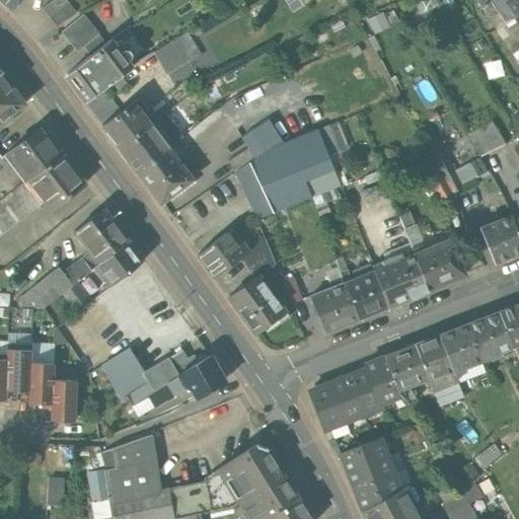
[(0,0),(11,11),(20,0),(0,0)]
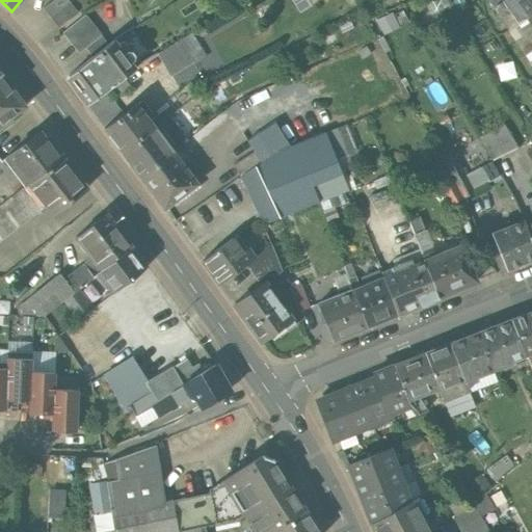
[(64,0),(59,0),(43,14),(58,32),(78,17),(64,0)]
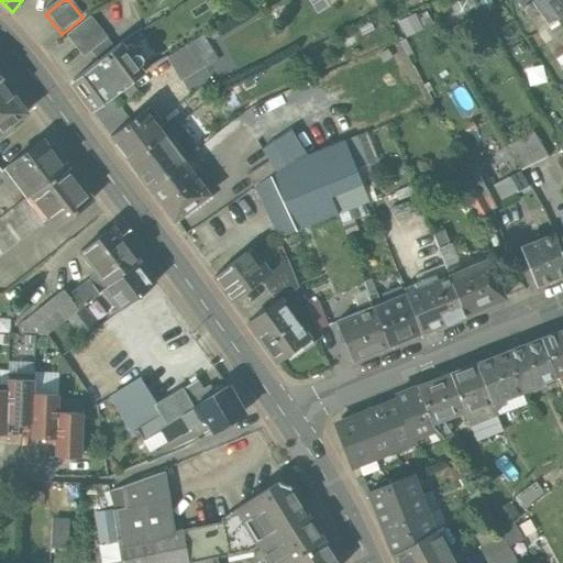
[(562,0),(515,0),(562,69),(562,0)]
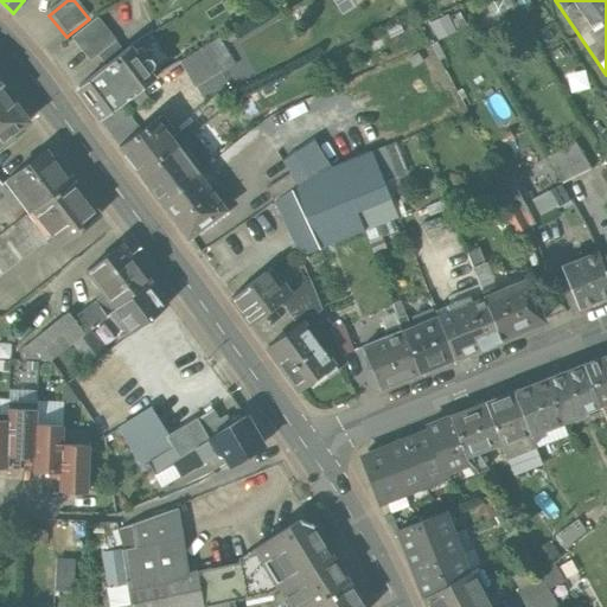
[(74,36),(90,61),(117,40),(100,17),(74,36)]
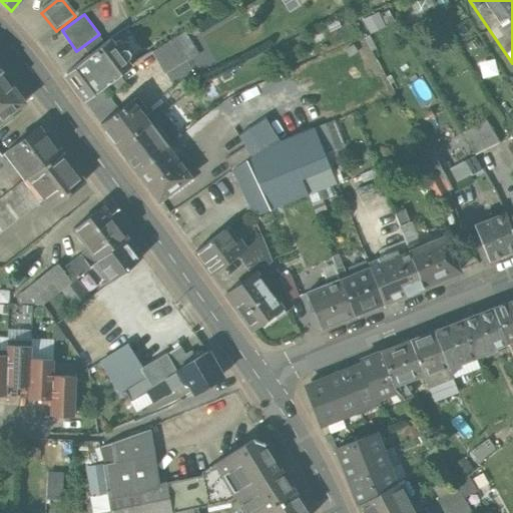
[(109,41),(66,75),(85,101),(135,63),(127,51),(122,50),(119,53),(109,41)]
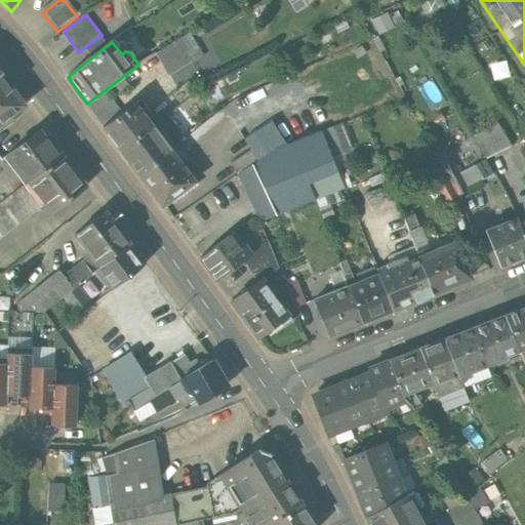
[(176,42),(157,53),(170,76),(189,63),(176,42)]
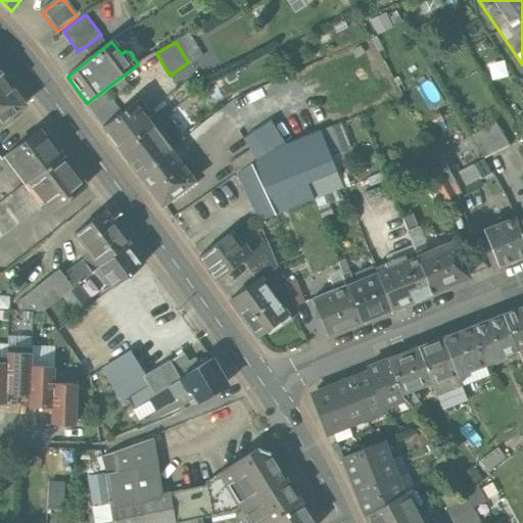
[(1,76),(0,76),(0,130),(12,122),(10,117),(25,106),(1,76)]
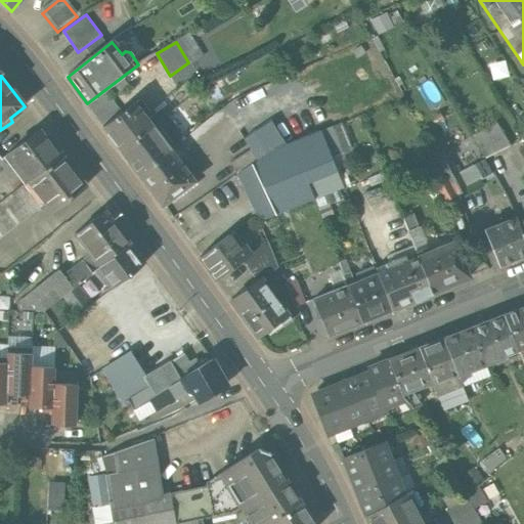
[(139,99),(102,128),(122,151),(151,129),(142,116),(148,112),(139,99)]
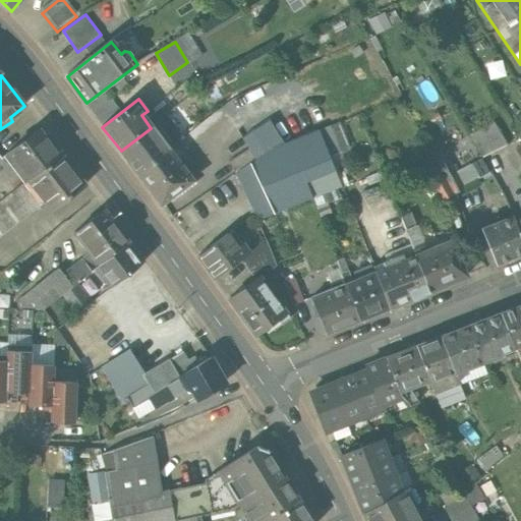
[(494,124),(469,135),(482,158),(507,147),(494,124)]
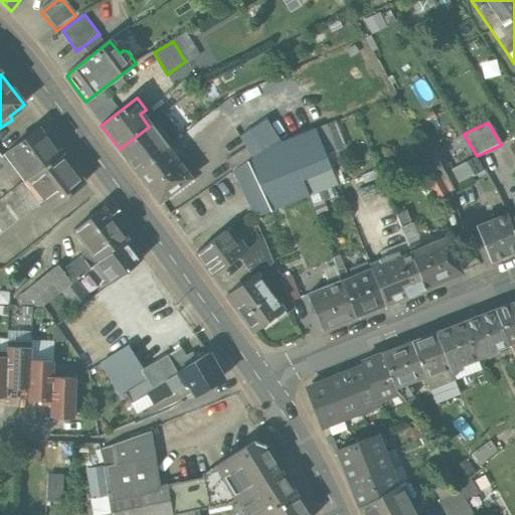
[(149,127),(120,149),(137,172),(166,148),(149,127)]
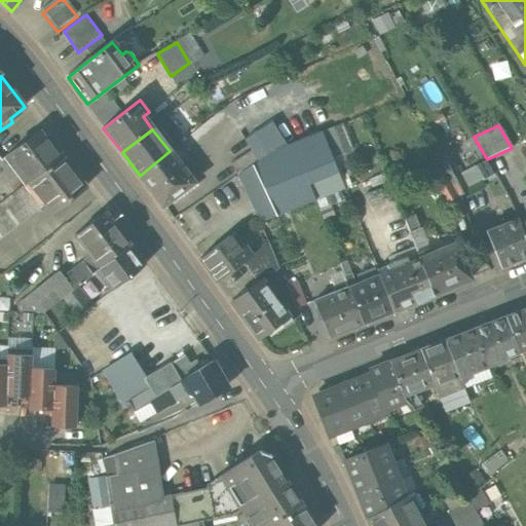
[(323,130),(274,150),(256,161),(235,175),(231,178),(238,190),(257,181),(274,216),(344,187),(323,130)]
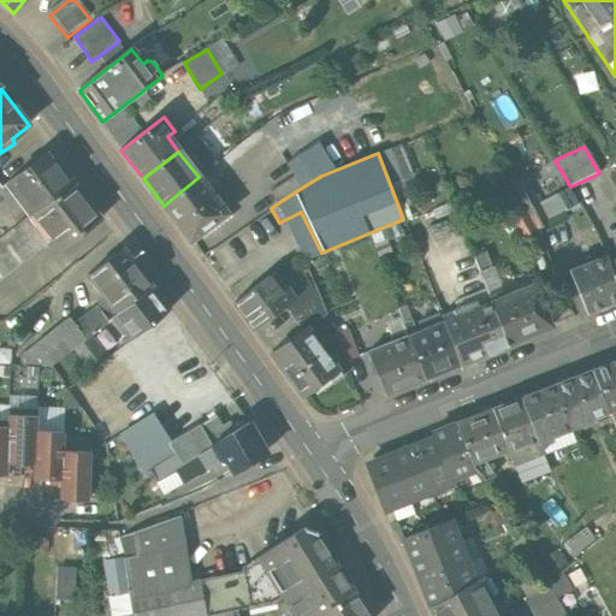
[(46,155),(10,183),(35,214),(73,184),(55,160),(52,164),(46,155)]
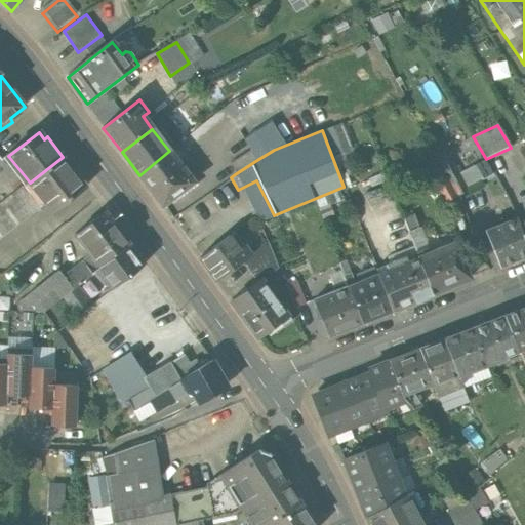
[(169,151),(139,175),(162,204),(174,195),(175,196),(177,194),(178,196),(183,193),(185,194),(195,186),(169,151)]
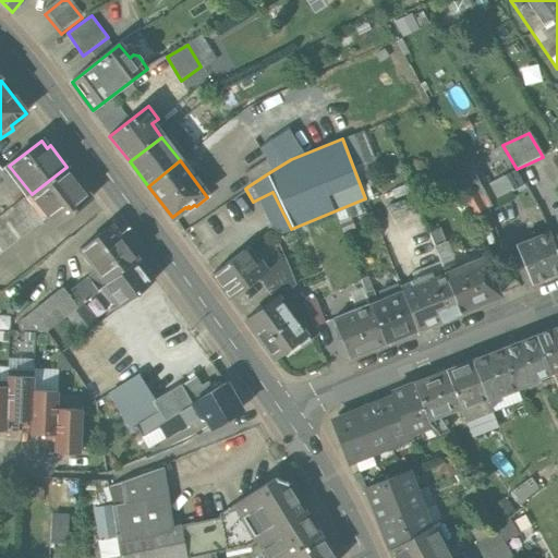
[(265,160),(243,174),(250,185),(271,171),(265,160)]
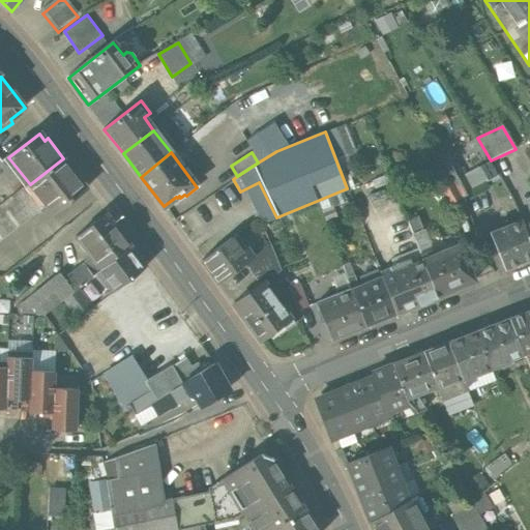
[(30,184),(24,189),(39,211),(43,208),(52,217),(87,189),(63,158),(30,184)]
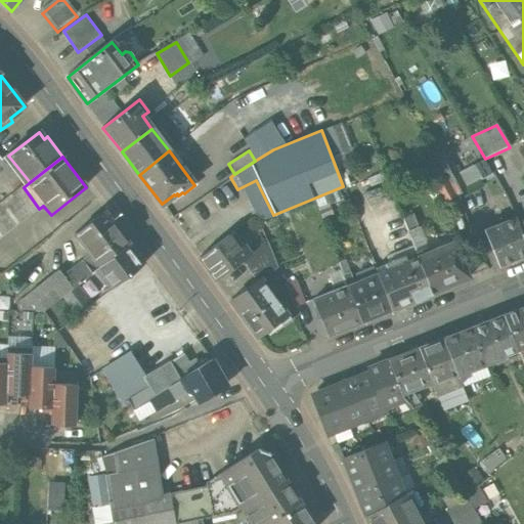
[(469,187),(484,179),(476,164),(461,172),(469,187)]
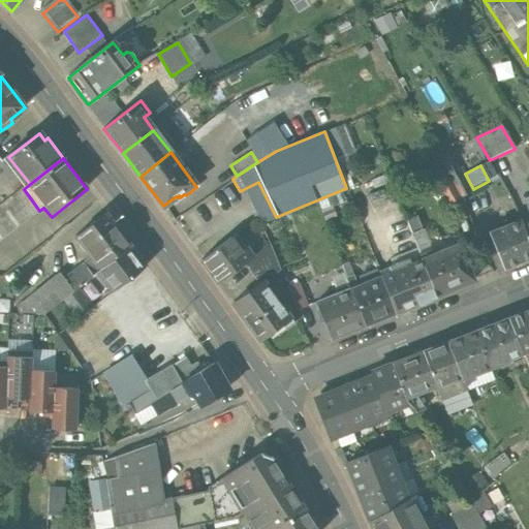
[(24,189),(0,206),(0,240),(39,211),(24,189)]
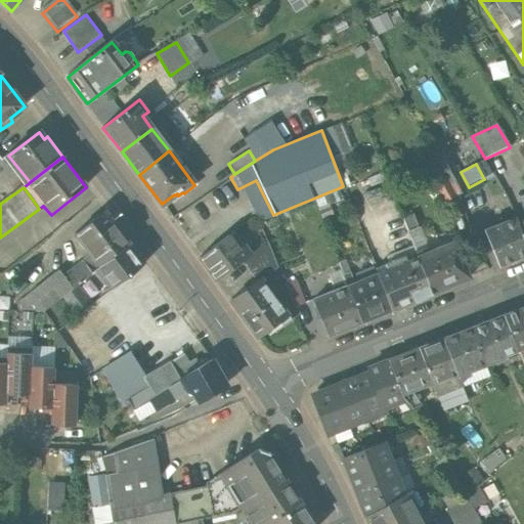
[(129,245),(104,212),(75,235),(90,256),(64,276),(73,289),(76,287),(95,271),(129,245)]
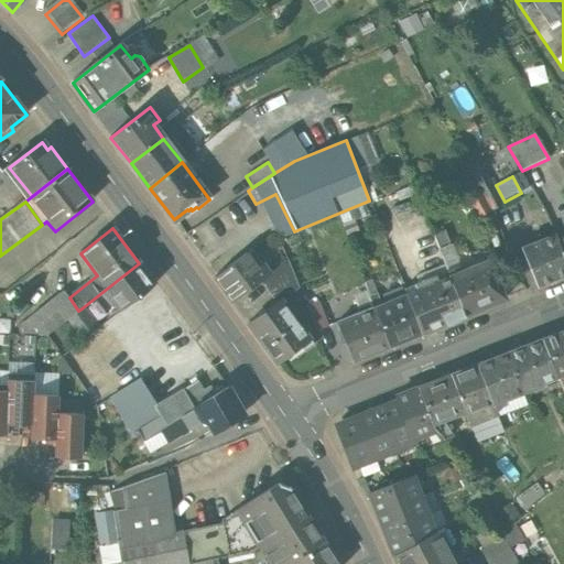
[(444,231),(432,236),(438,251),(449,246),(444,231)]
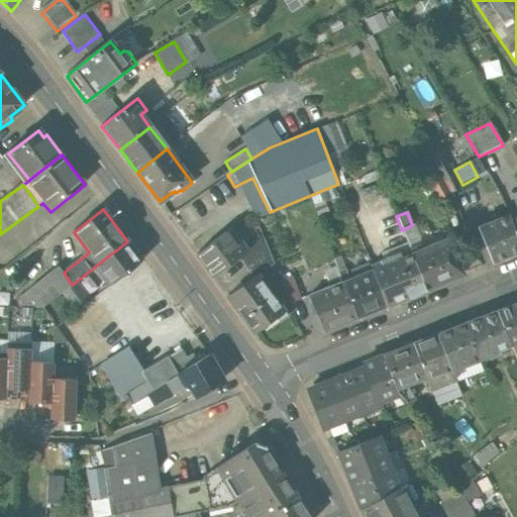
[(516,234),(511,221),(509,215),(479,228),(494,264),(516,252),(516,234)]
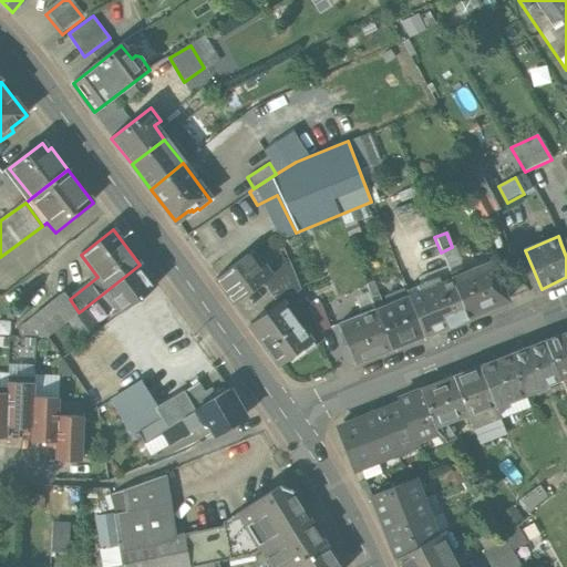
[(247,255),(216,279),(233,302),(264,280),(271,275),(270,274),(264,265),(258,268),(247,255)]
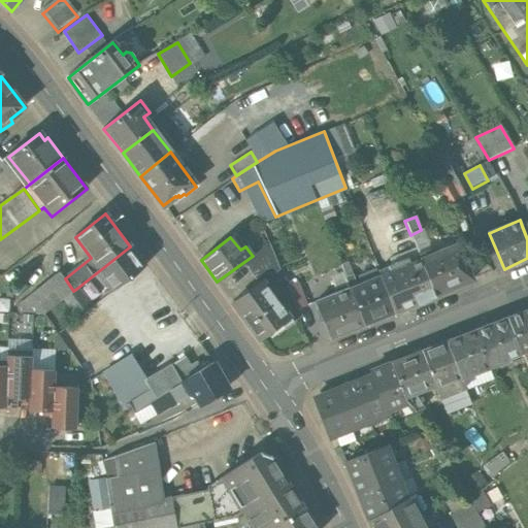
[(269,243),(252,255),(253,256),(245,261),(254,272),(274,257),(269,243)]
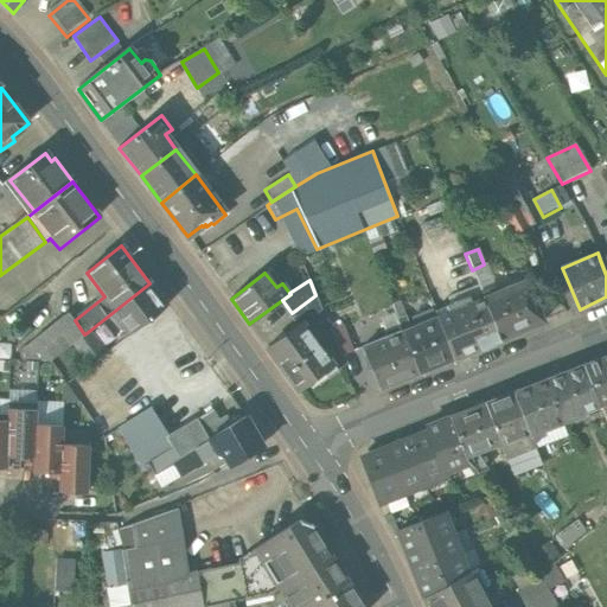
[(526,281),(494,294),(492,287),(480,292),(483,299),(500,342),(544,324),(526,281)]
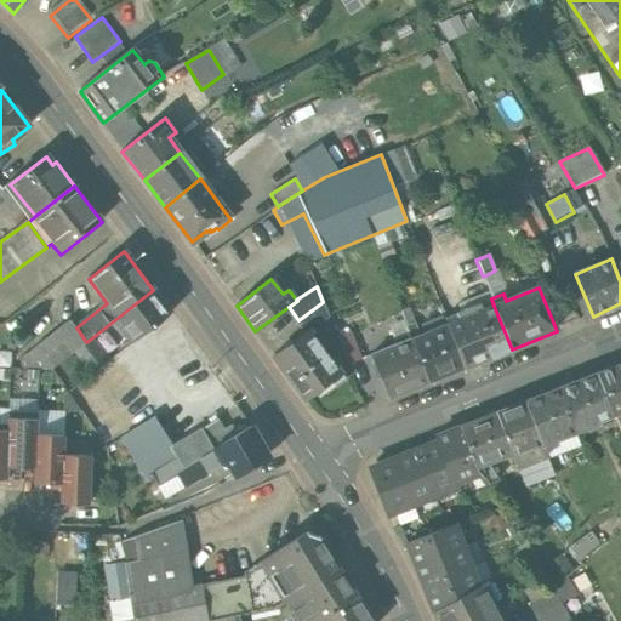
[(153,290),(113,322),(131,345),(171,313),(153,290)]
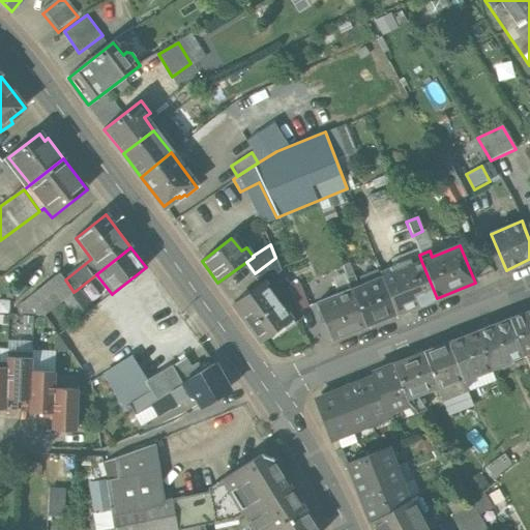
[(255,273),(254,273),(262,285),(263,284),(264,285),(281,271),(275,258),(255,273)]
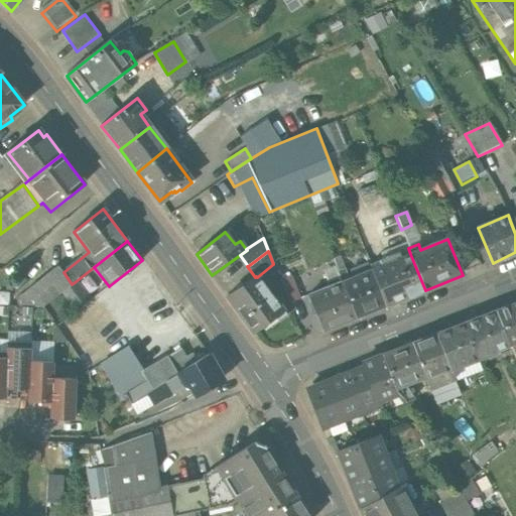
[(399,253),(382,260),(384,265),(372,270),(386,306),(425,290),(410,254),(401,258),(399,253)]
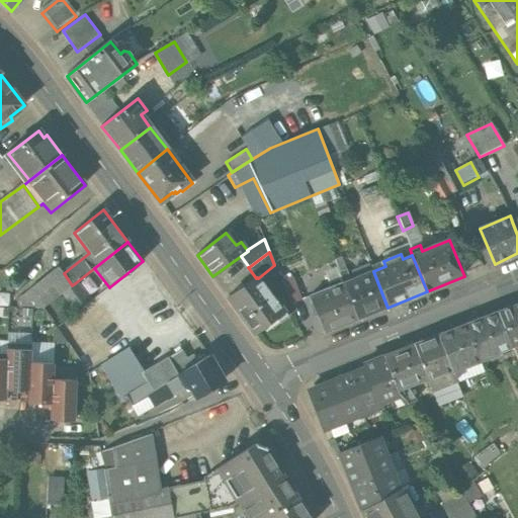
[(346,271),(341,258),(335,261),(340,273),(346,271)]
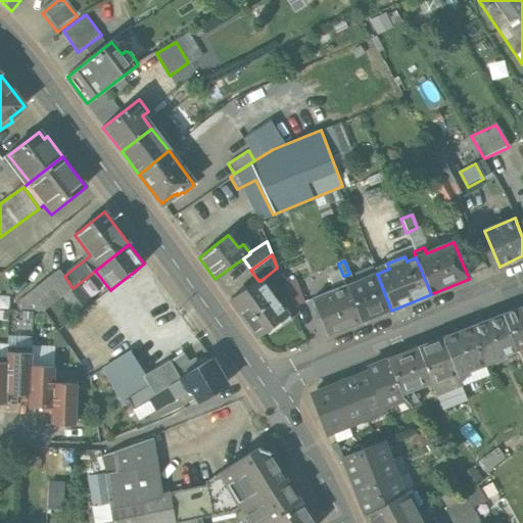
[(377,274),(354,283),(349,274),(343,276),(347,287),(361,322),(391,311),(377,274)]
